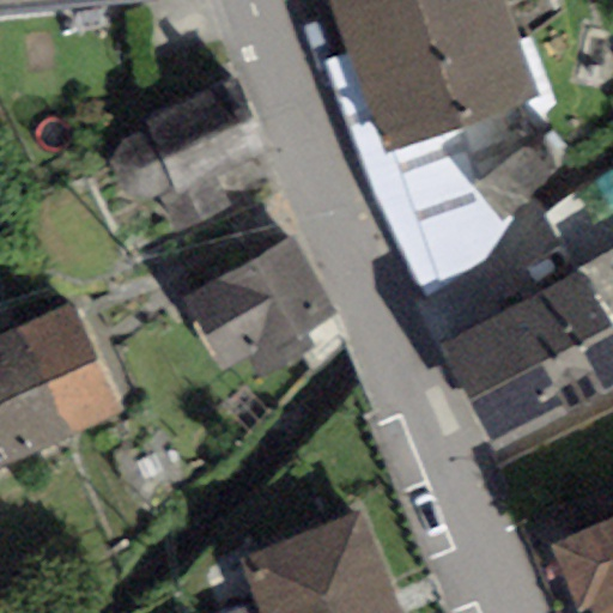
[(504,0),(328,0),(386,151),(540,93),(507,4),(504,0)]
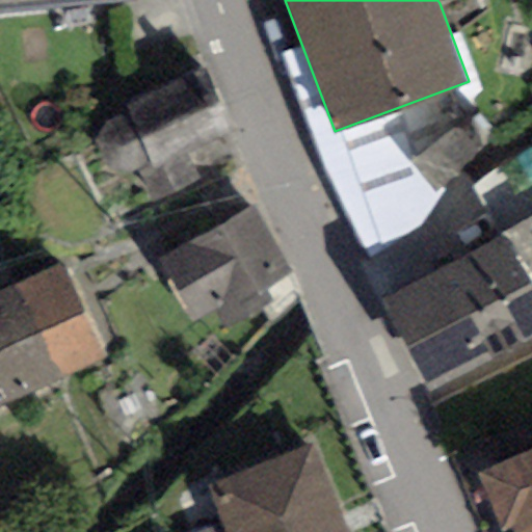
[(233,134),(203,70),(124,106),(128,115),(110,122),(97,139),(109,168),(126,176),(137,174),(151,204),(198,182),(187,155),(233,134)]
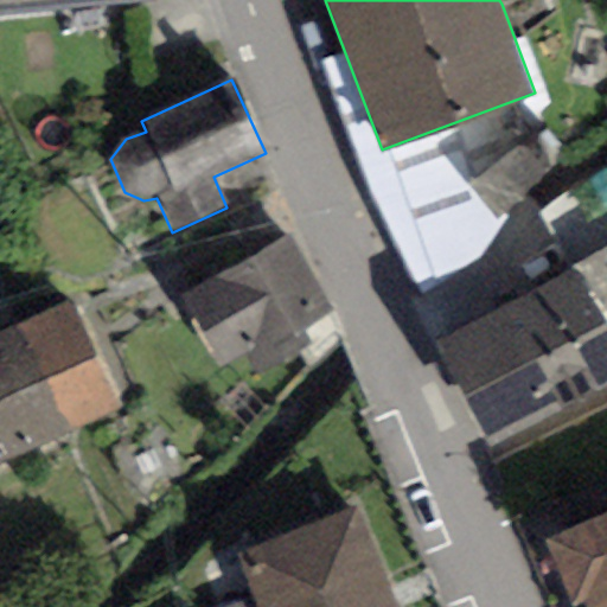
[(286,237),(181,299),(223,369),(247,355),(260,377),(311,347),(302,333),(333,315),(286,237)]
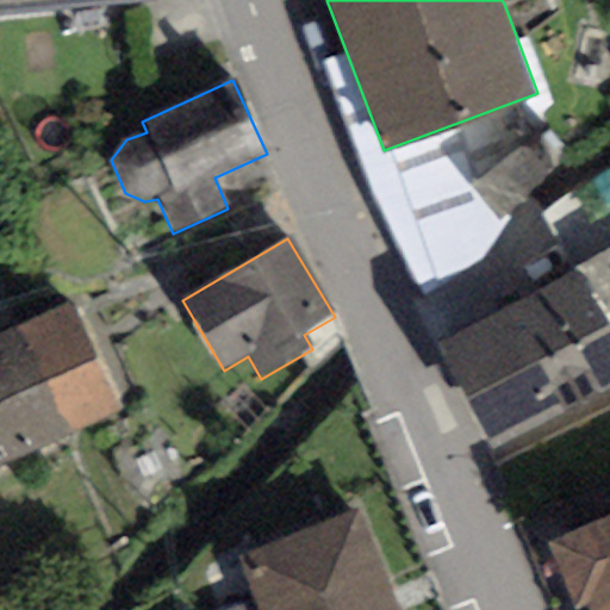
[(609,246),(437,332),(495,448),(609,390),(609,246)]
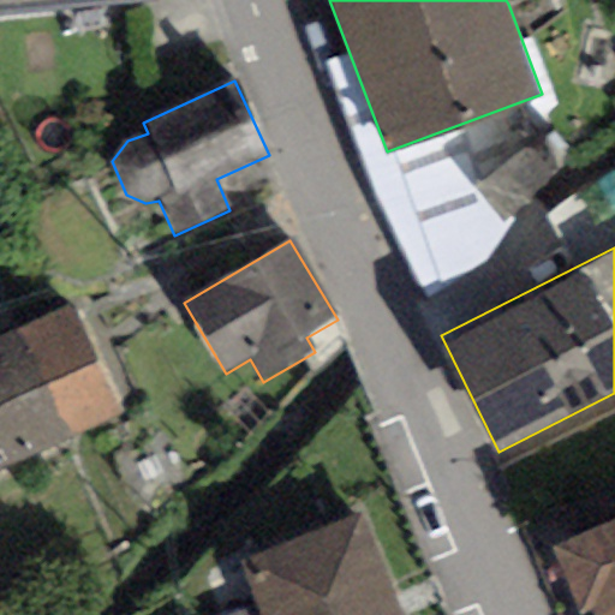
[(73,304),(0,335),(0,472),(123,419),(73,304)]
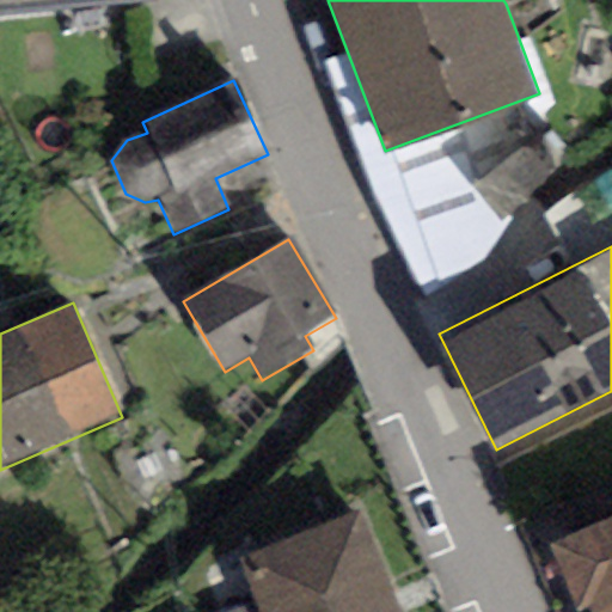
[(399,611),(366,514),(238,557),(256,611),(399,611)]
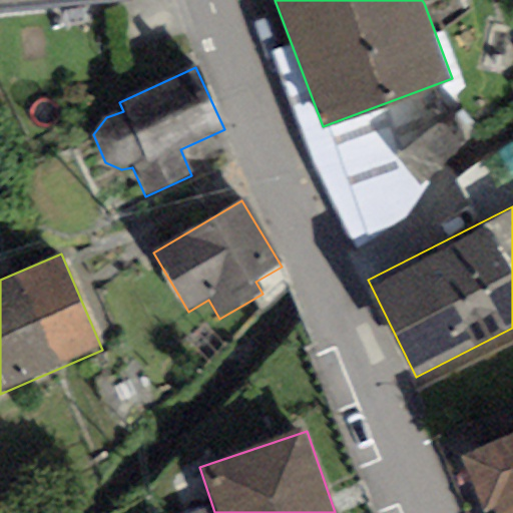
[(512,512),(512,434),(460,458),(484,512),(485,512),(494,510),(495,512),(512,512)]
